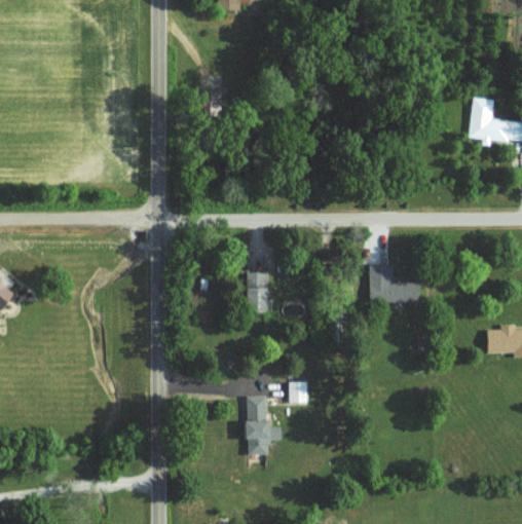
[(238,0),(217,0),(218,9),(239,9),(238,0)]
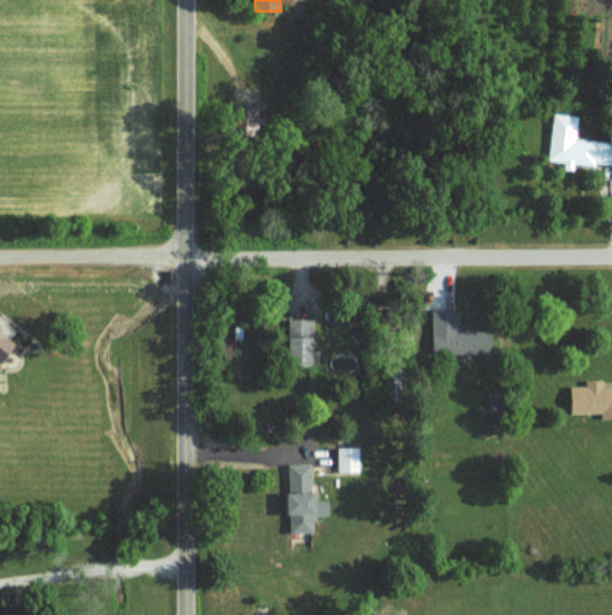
[(551,162),(566,163),(566,164),(611,168),(611,142),(577,140),(580,117),(554,115),(551,162)]
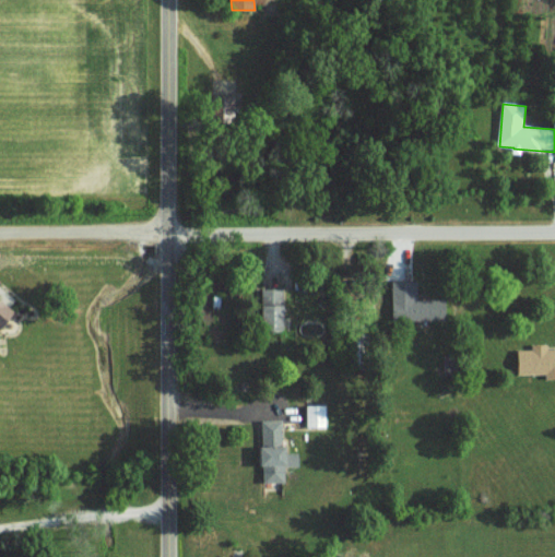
[(418,299),(418,282),(393,282),(393,321),(446,321),(446,300),(418,299)]
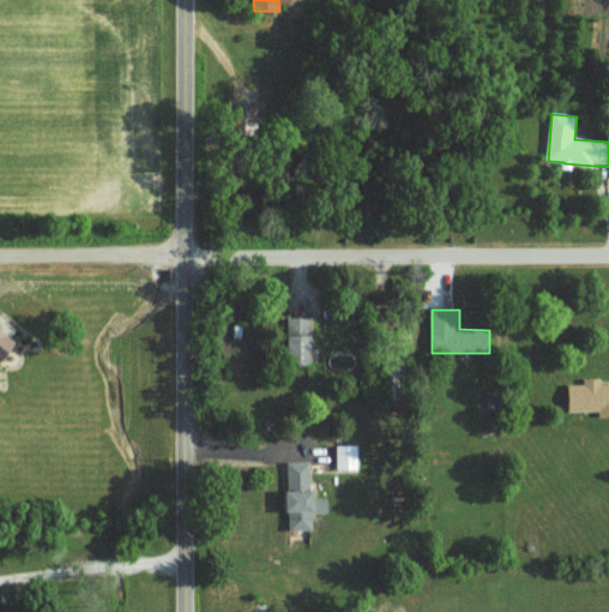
[(311,363),(311,318),(288,318),(288,364),(311,363)]
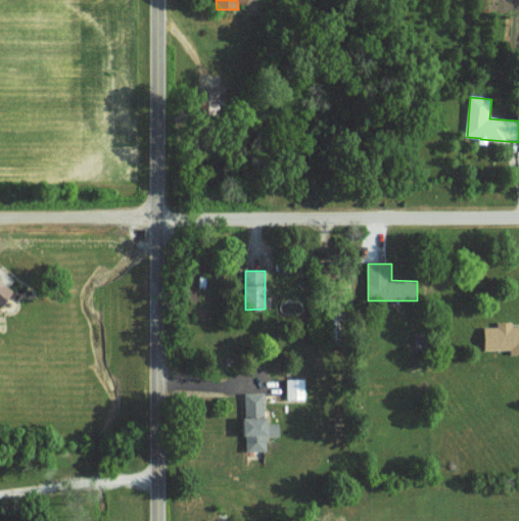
[(0,310),(12,291),(0,282),(0,310)]
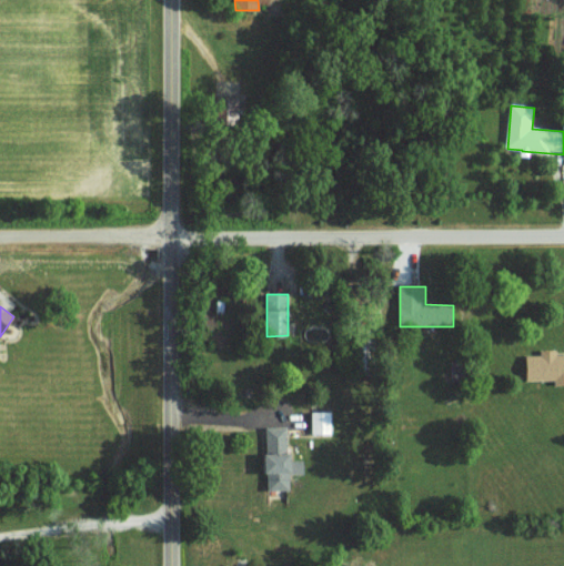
[(563,355),(557,355),(557,350),(541,351),(541,355),(526,355),(526,381),(555,381),(555,385),(563,385),(563,355)]
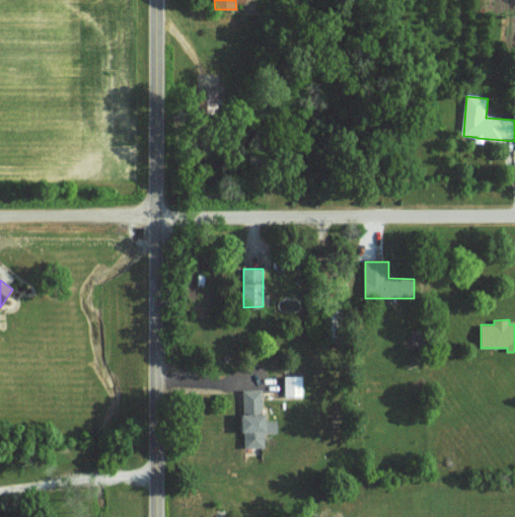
[(304,396),(304,377),(286,377),(286,397),(304,396)]
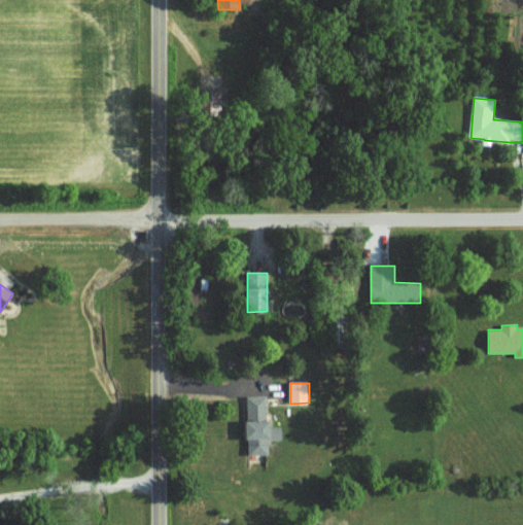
[(248,455),(268,455),(268,396),(247,396),(247,421),(243,421),(243,440),(248,440),(248,455)]
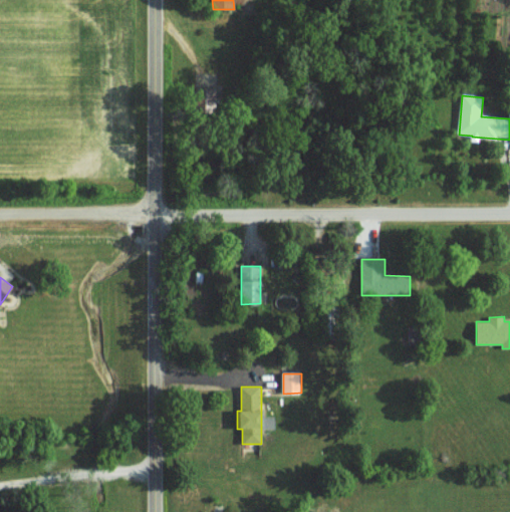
[(275,418),(263,418),(263,430),(275,430),(275,418)]
